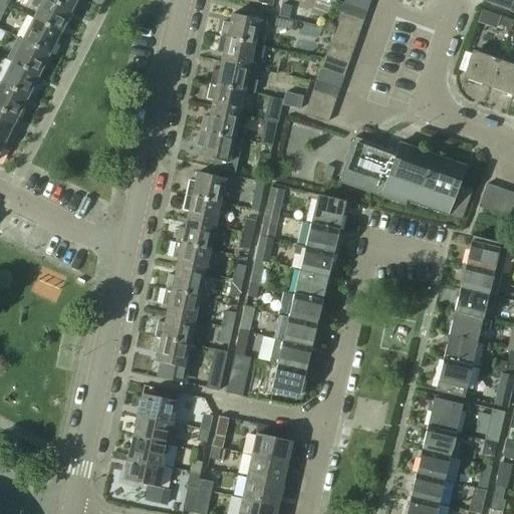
[(60,33),(70,12),(47,0),(33,0),(31,5),(39,9),(33,19),(60,33)]
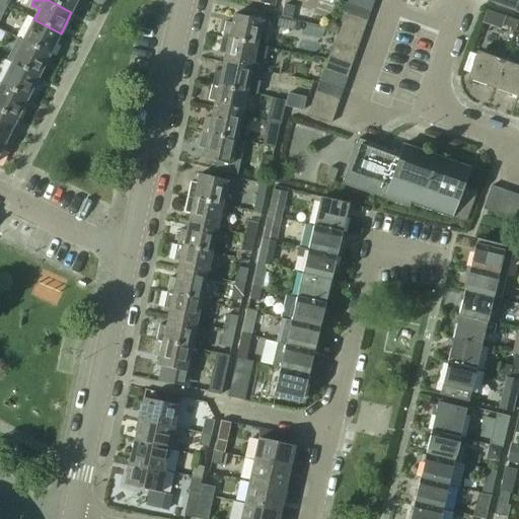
[(48,0),(71,12),(77,0),(48,0)]
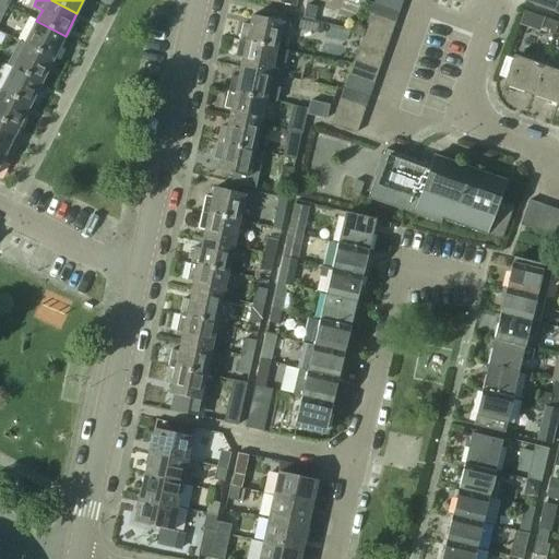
[(373,0),(375,1),(401,10),(404,0),(373,0)]
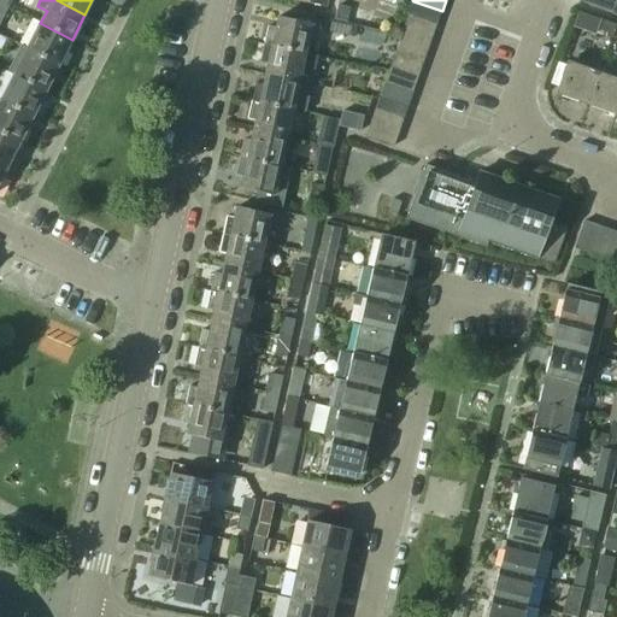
[(413,1),(409,15),(438,25),(442,11),(413,1)]
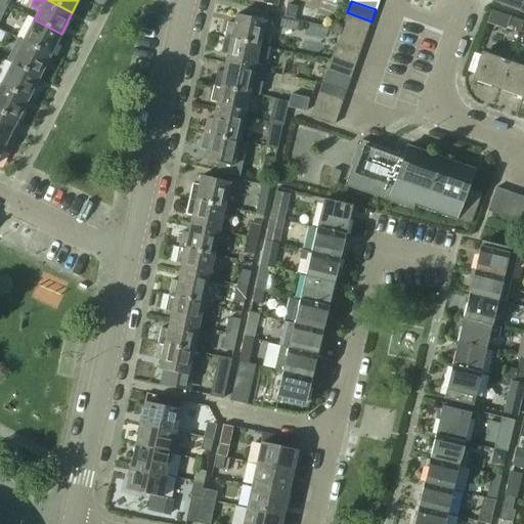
[(287,4),(284,16),(295,19),(297,7),(287,4)]
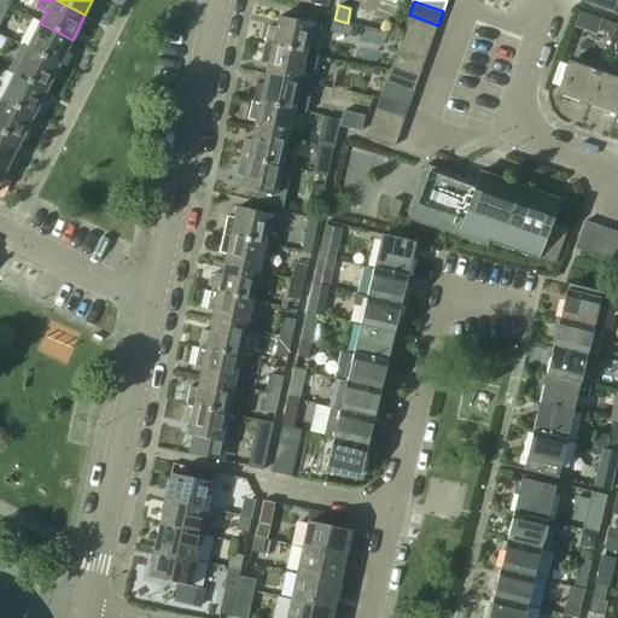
[(409,15),(404,28),(433,39),(438,25),(409,15)]
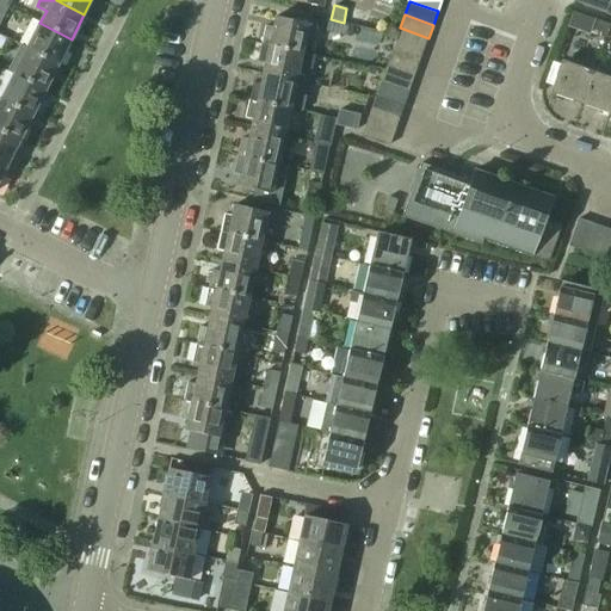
[(609,25),(594,20),(579,14),(575,24),(605,35),(609,25)]
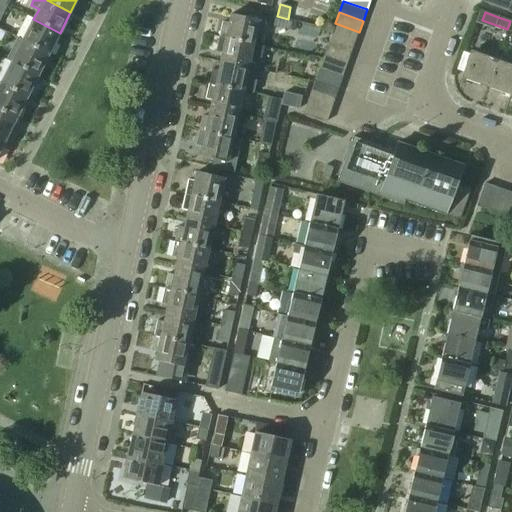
[(224,22),(220,37),(254,44),(259,21),(231,15),(229,24),(224,22)]
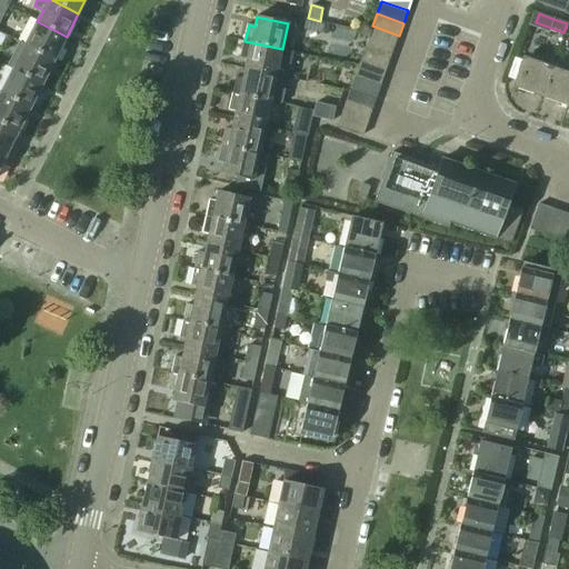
[(305,20),(302,30),(327,35),(329,26),(323,25),(323,23),(305,20)]
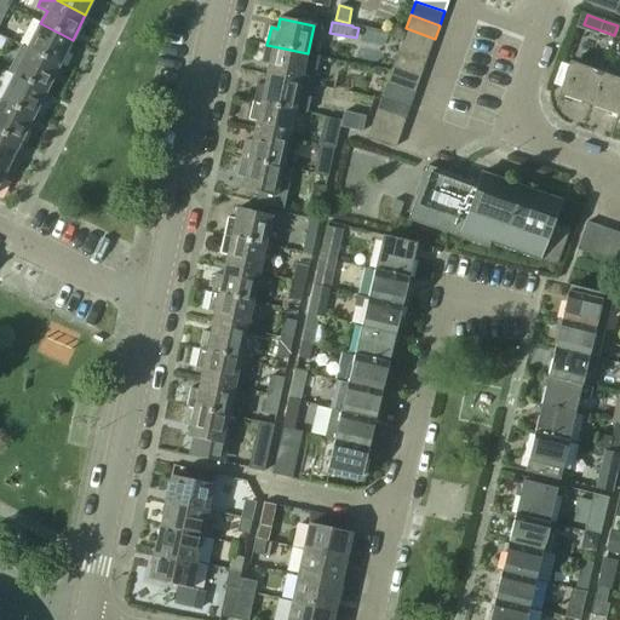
[(40,23),(27,50),(59,67),(73,40),(40,23)]
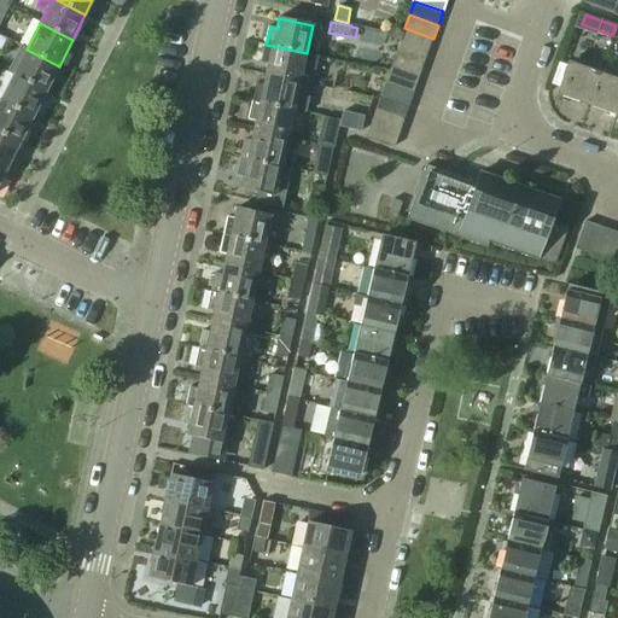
[(404,28),(400,42),(429,52),(433,39),(404,28)]
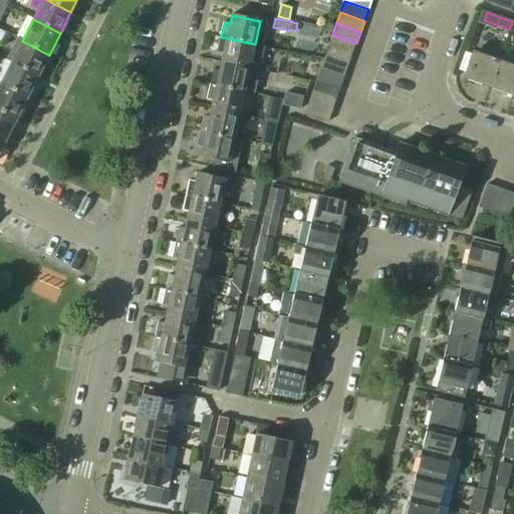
[(332,35),(328,46),(352,54),(356,43),(332,35)]
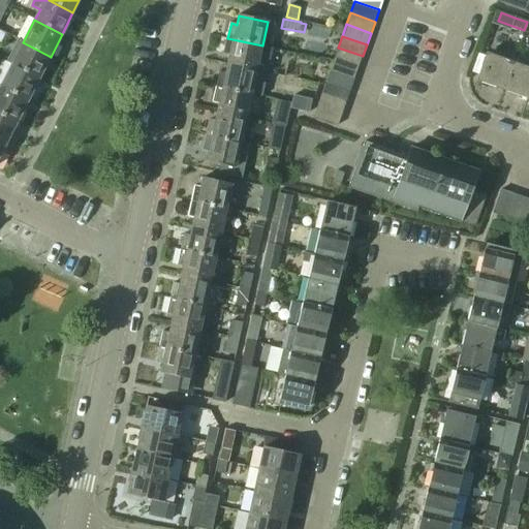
[(227,38),(224,54),(230,55),(229,63),(268,72),(273,48),(262,45),(227,38)]
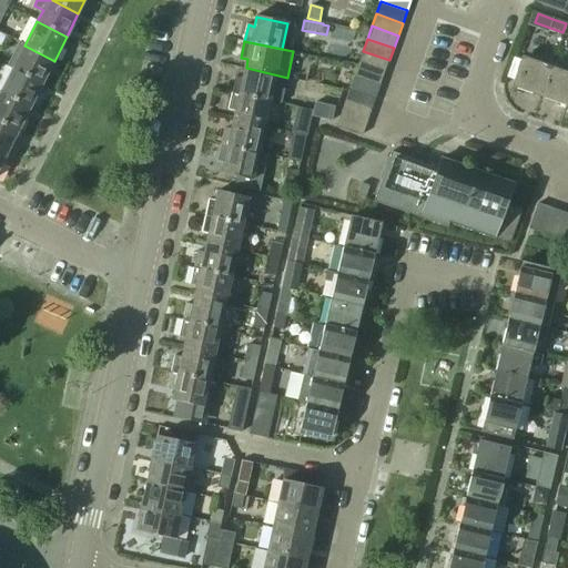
[(24,46),(12,69),(42,84),(54,61),(24,46)]
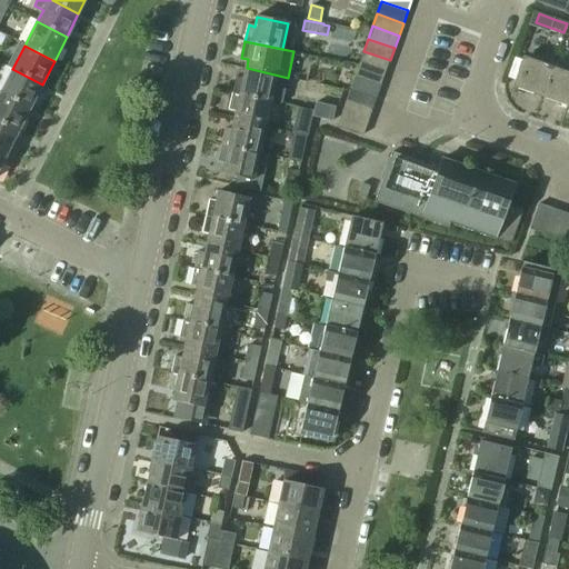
[(363,51),(359,63),(386,73),(390,60),(363,51)]
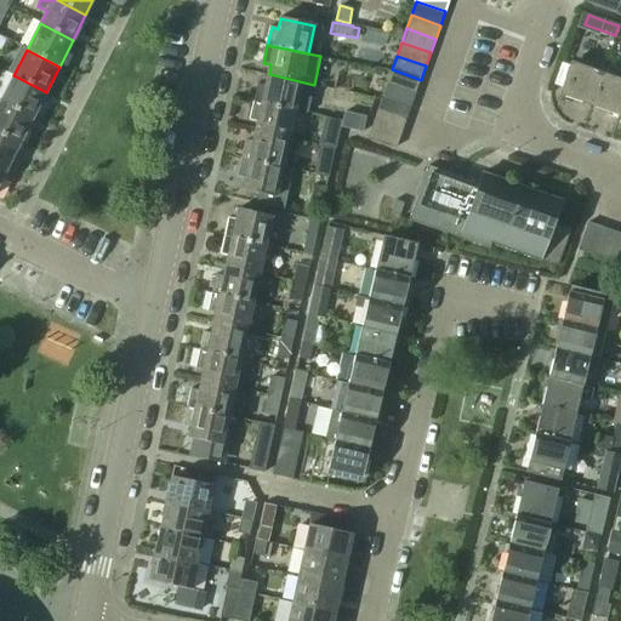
[(592,107),(604,75),(575,64),(563,96),(592,107)]
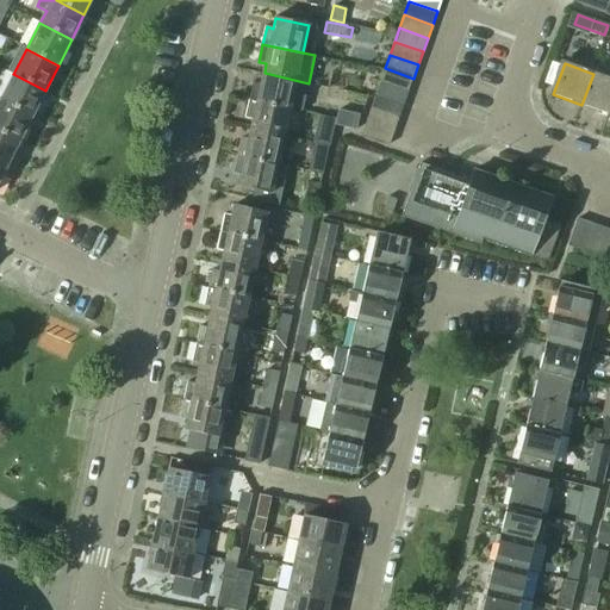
[(385,68),(380,81),(409,92),(414,79),(385,68)]
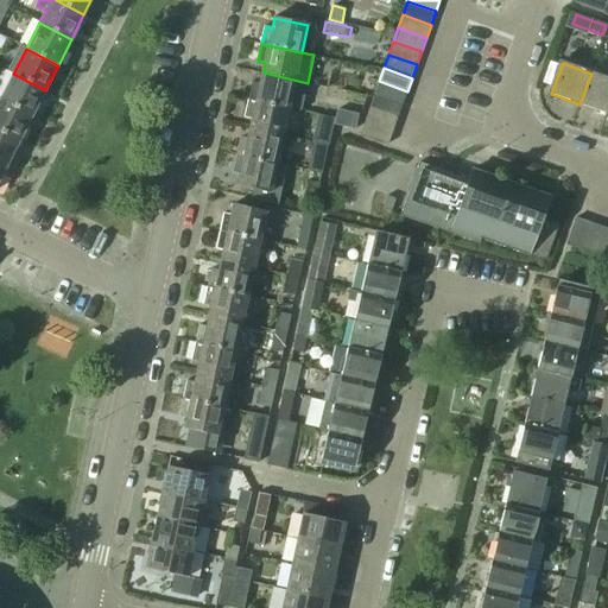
[(339,92),(342,73),(330,70),(327,89),(339,92)]
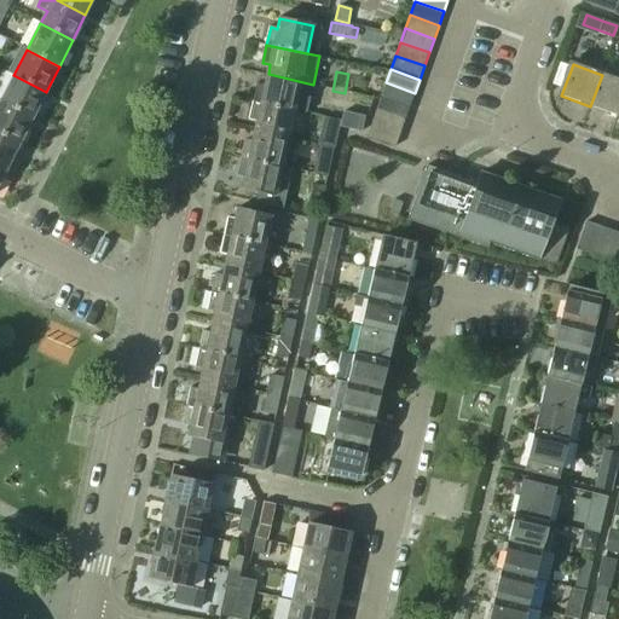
[(259,84),(255,100),(295,110),(307,113),(313,85),(268,74),(266,85),(259,84)]
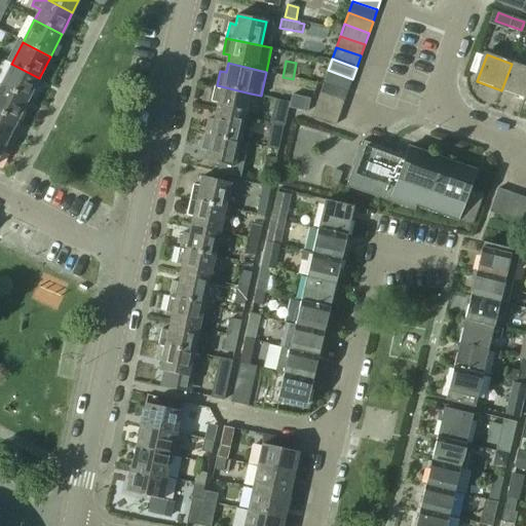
[(11,64),(1,86),(28,100),(39,78),(11,64)]
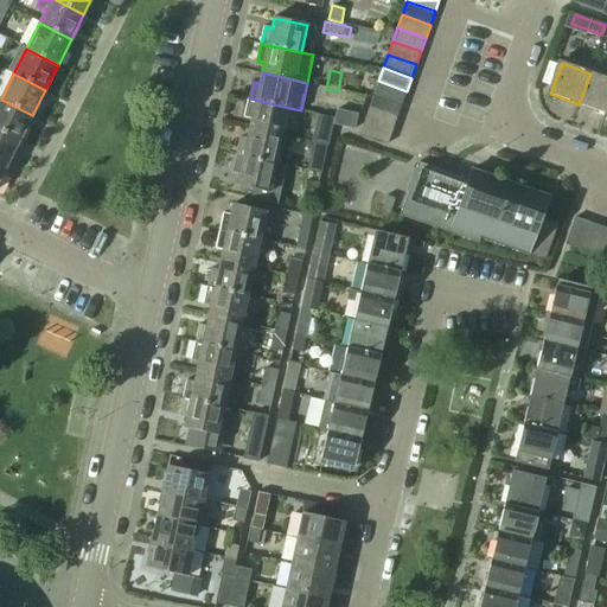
[(579,104),(606,114),(606,112),(606,78),(590,74),(579,104)]
